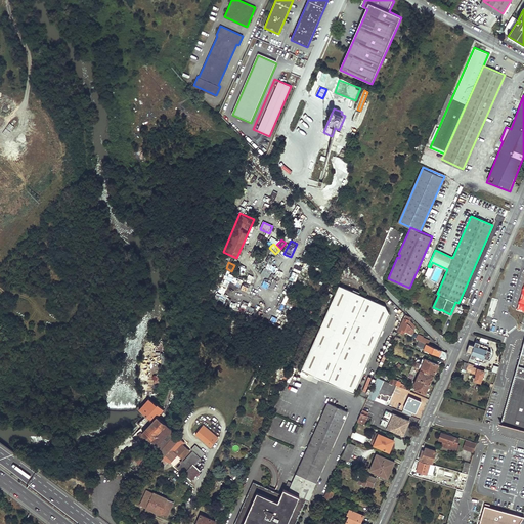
[(294,271),(301,274),(304,264),(297,262),(294,271)]
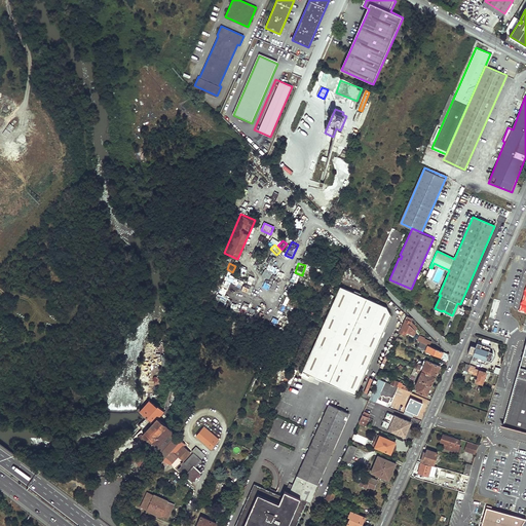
[(296,284),(299,276),(294,273),(291,280),(296,284)]
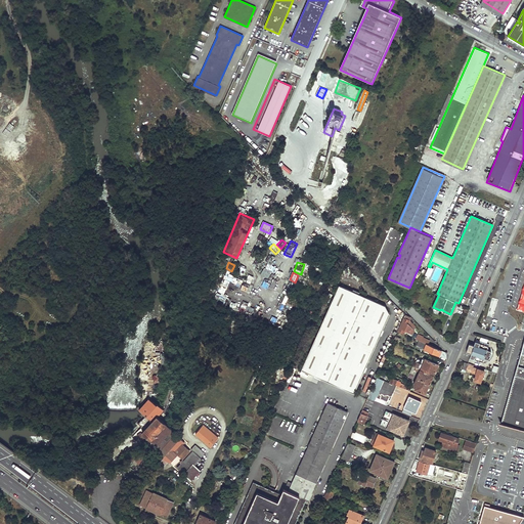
[(249,274),(245,282),(250,285),(254,277),(249,274)]
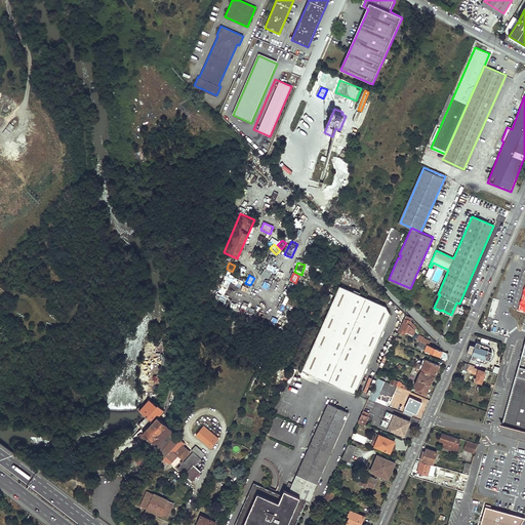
[(221,285),(228,288),(231,282),(224,280),(221,285)]
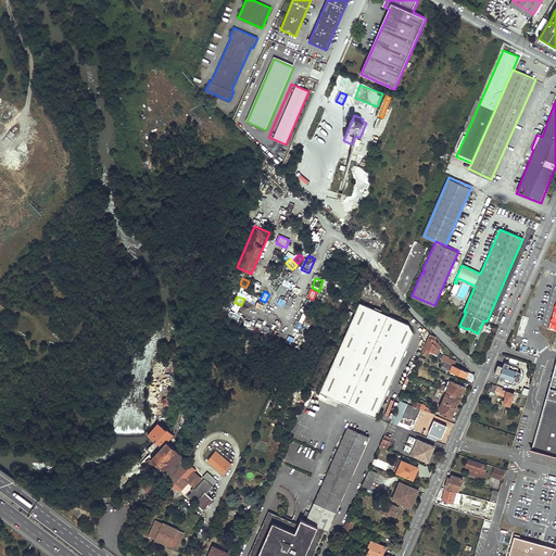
[(283,297),(279,304),(282,306),(288,299),(283,297)]
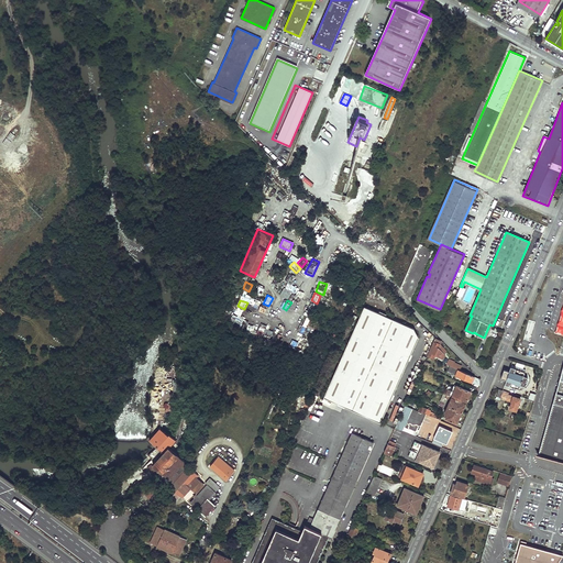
[(365,307),(323,397),(381,422),(420,338),(414,329),(365,307)]
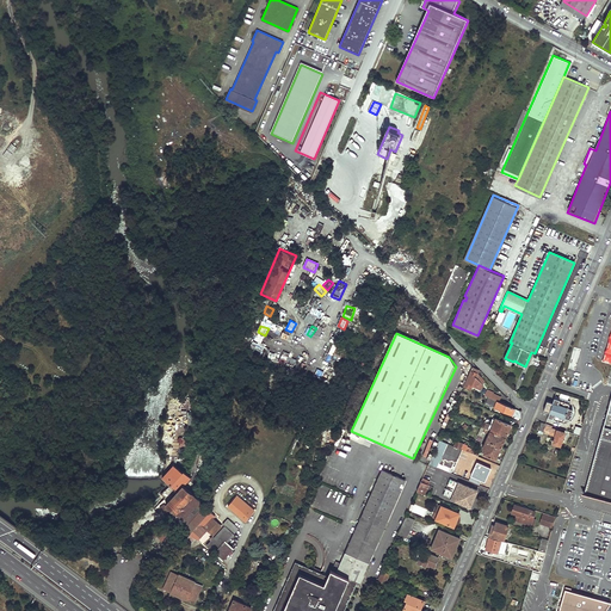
[(248,351),(260,356),(261,351),(267,353),(270,350),(252,343),(248,351)]
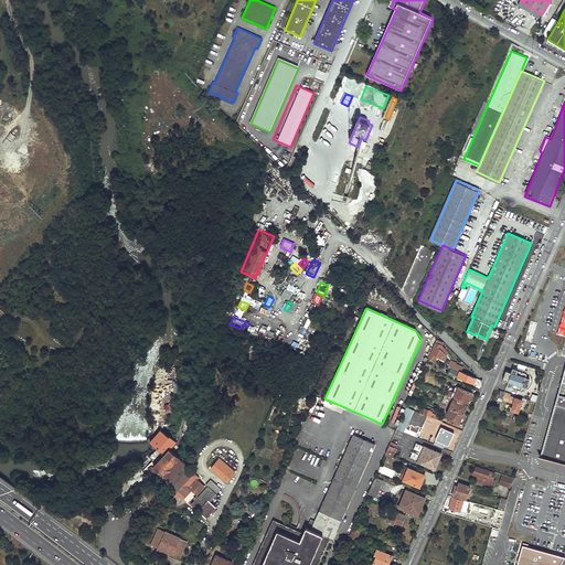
[(262,338),(267,328),(262,326),(257,336),(262,338)]
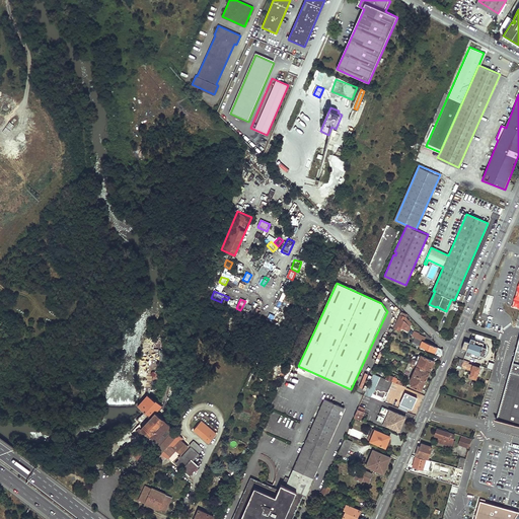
[(242,311),(250,312),(251,305),(243,304),(242,311)]
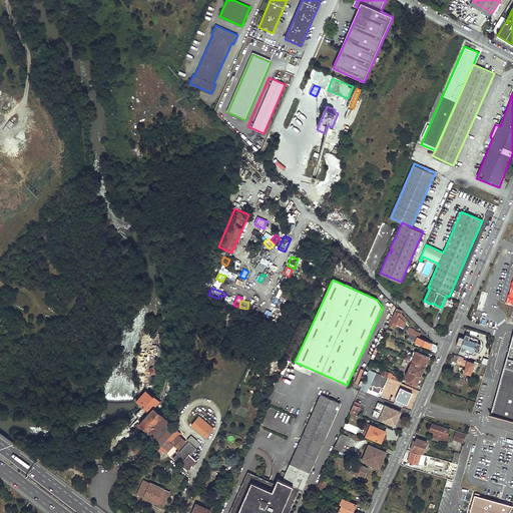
[(397,309),(391,323),(395,325),(397,323),(404,326),(405,323),(400,317),(401,314),(402,311),(397,309)]
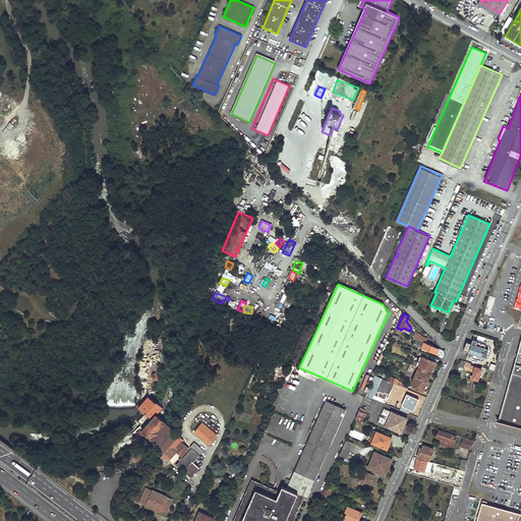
[(424,341),(425,342),(427,338),(421,335),(416,333),(414,337),(424,341)]
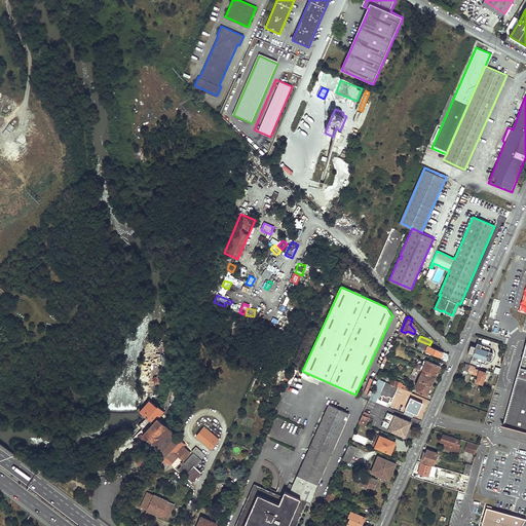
[(470,350),(467,354),(473,357),(471,362),(485,366),(486,361),(489,352),(491,346),(477,342),(476,347),(471,346),(470,350)]
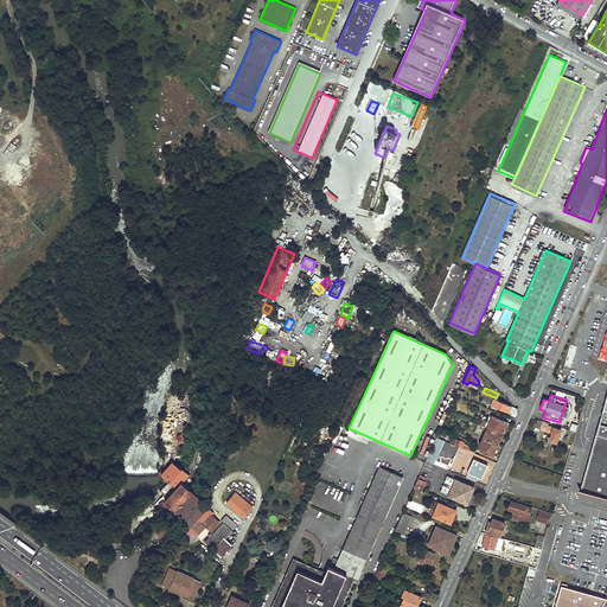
[(513,413),(518,414),(518,411),(518,409),(518,408),(516,407),(496,398),(494,397),(491,403),(509,411),(509,410),(513,413)]
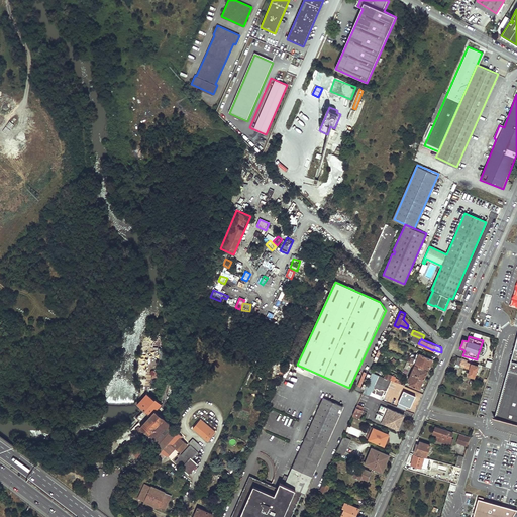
[(516,347),(513,346),(495,416),(516,421),(516,347)]
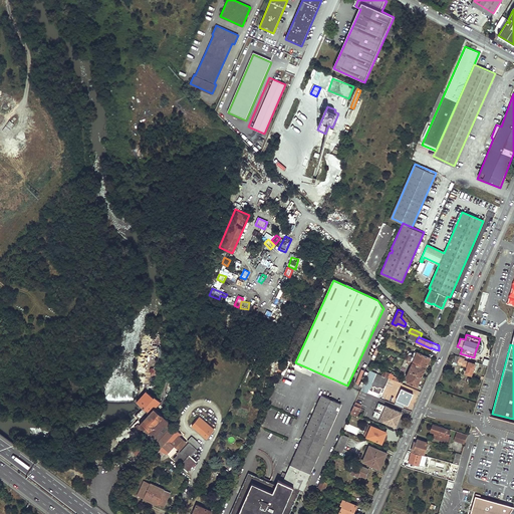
[(413,361),(425,367),(429,357),(417,351),(413,361)]
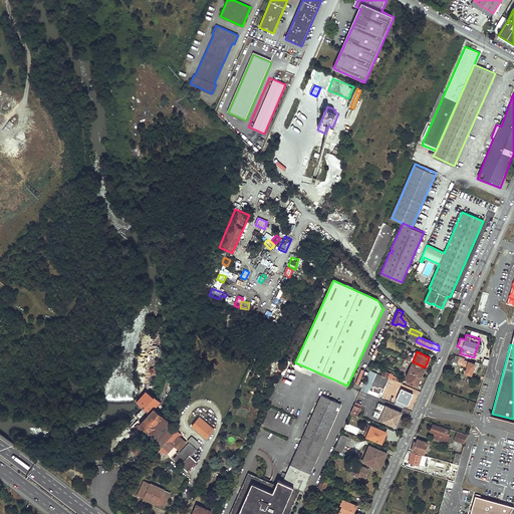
[(466,372),(472,375),(473,371),(475,371),(475,369),(474,369),(475,364),(465,360),(465,358),(456,355),(453,362),(467,367),(466,372)]
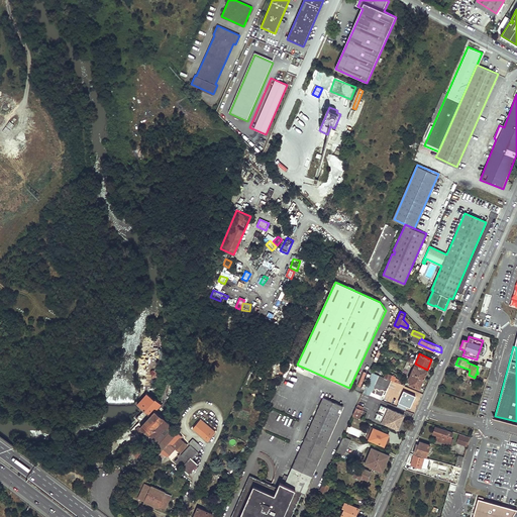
[(413,364),(410,362),(409,364),(413,366),(411,372),(413,373),(409,384),(419,388),(427,370),(415,364),(413,364)]
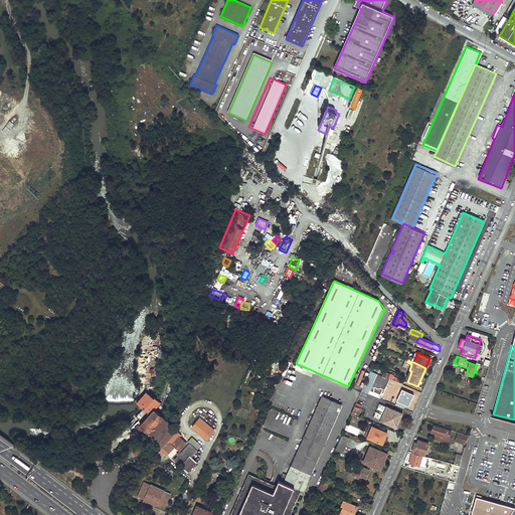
[(382,375),(371,371),(362,391),(369,394),(371,390),(381,394),(388,378),(382,375)]
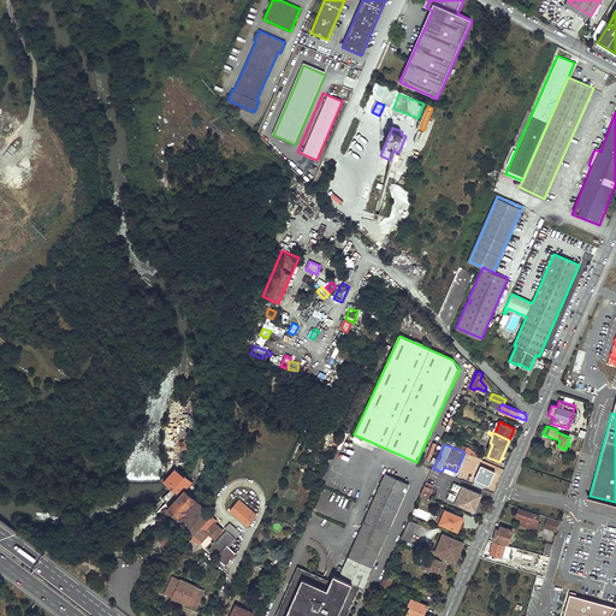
[(465,452),(481,460),(483,456),(466,449),(466,448),(460,444),(457,449),(465,452)]
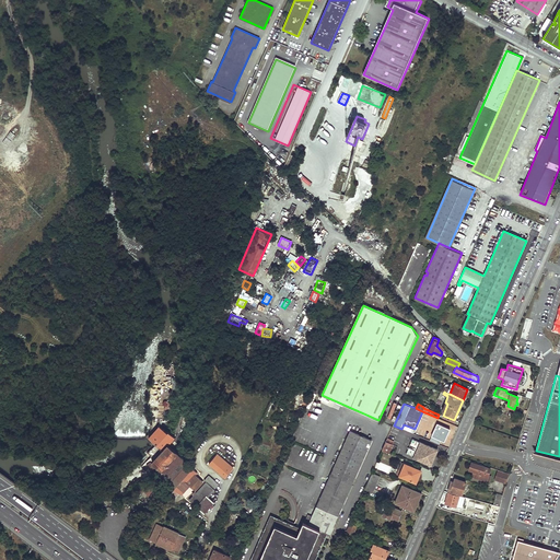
[(208,419),(214,423),(220,415),(213,410),(208,419)]
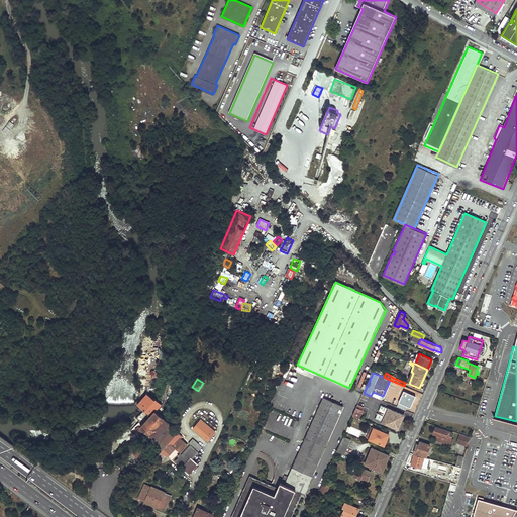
[(486,389),(494,390),(496,380),(488,379),(486,389)]
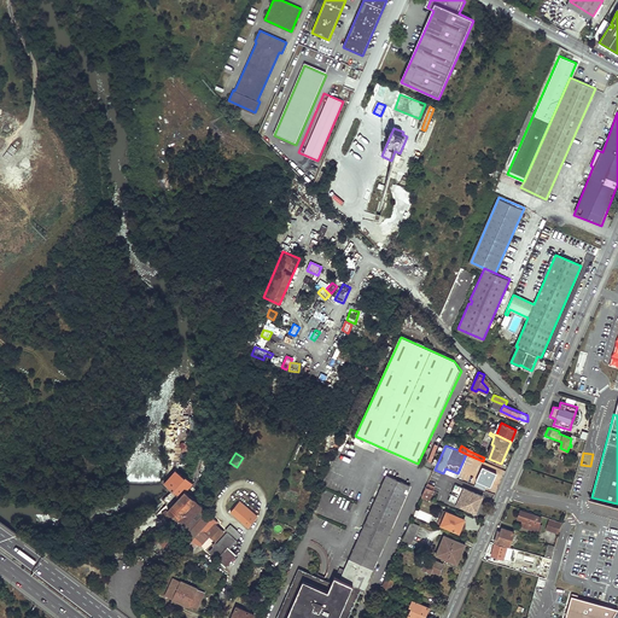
[(477,481),(490,487),(496,473),(483,467),(477,481)]
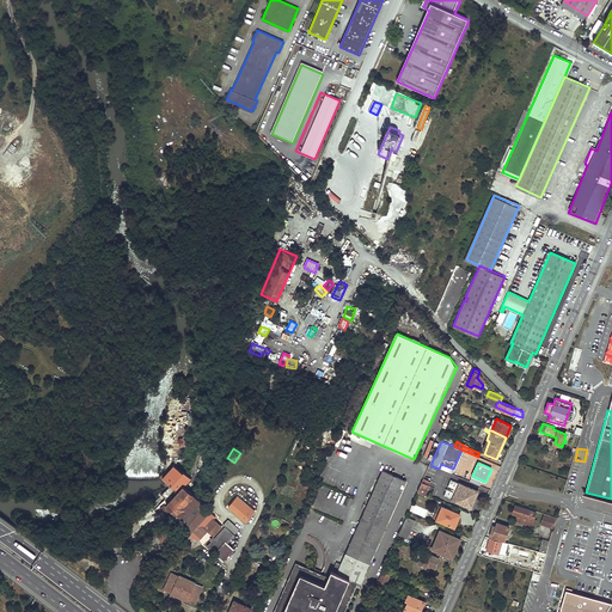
[(177,514),(195,495),(189,490),(191,488),(187,484),(193,478),(184,471),(183,472),(175,465),(171,469),(166,475),(163,472),(160,475),(170,485),(160,494),(169,502),(166,506),(165,503),(160,508),(167,515),(175,513),(177,514)]
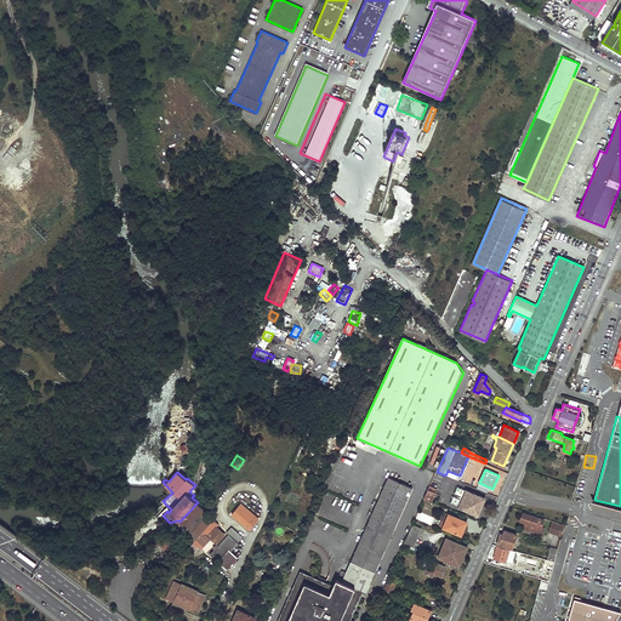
[(366,529),(342,582),(337,580),(335,586),(301,570),(278,620),(309,620),(313,615),(319,617),(318,620),(349,620),(363,592),(365,592),(411,488),(389,478),(385,488),(381,486),(376,499),(380,500),(369,525),(368,524),(365,529),(366,529)]
